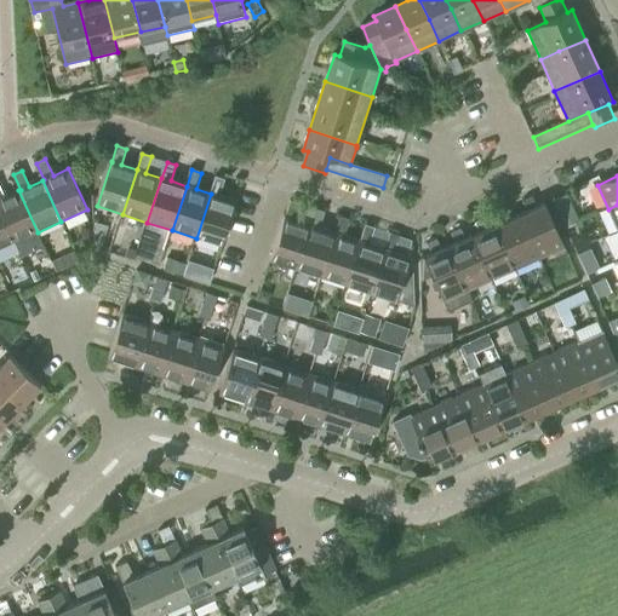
[(223,247),(238,202),(221,197),(227,182),(216,178),(211,194),(196,239),(223,247)]
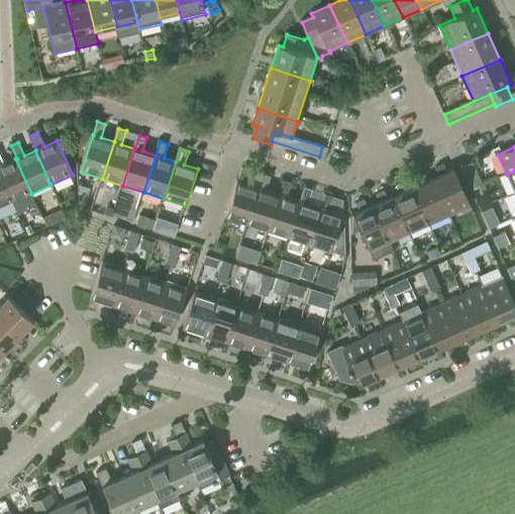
[(31,194),(15,159),(4,165),(0,155),(0,178),(11,203),(31,194)]
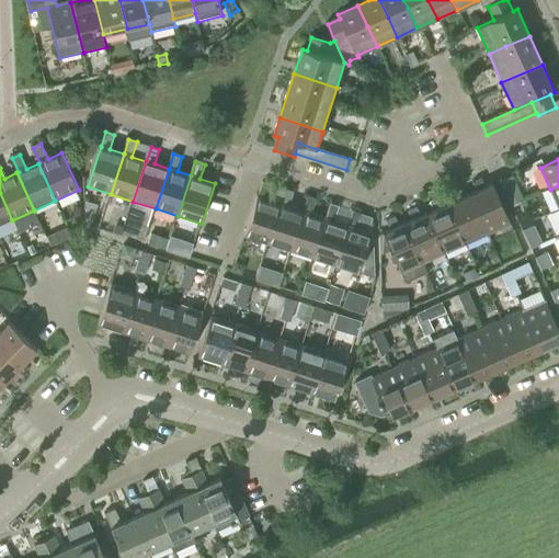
[(514,177),(501,183),(512,207),(525,201),(514,177)]
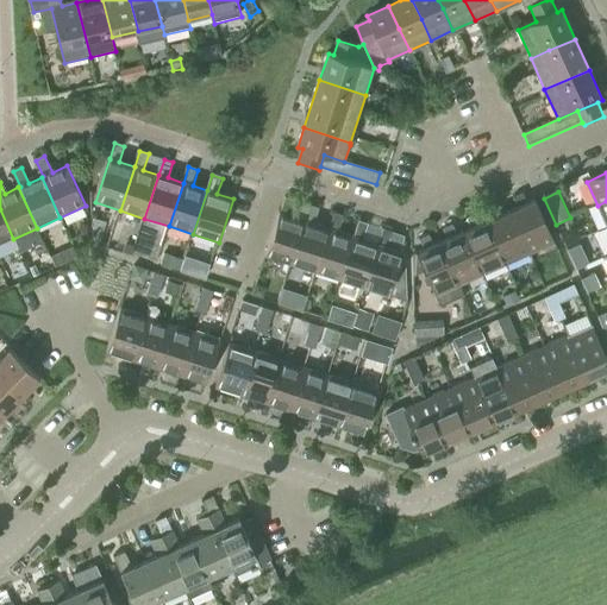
[(512,212),(532,254),(556,244),(537,201),(529,205),(524,194),(513,199),(518,209),(512,212)]
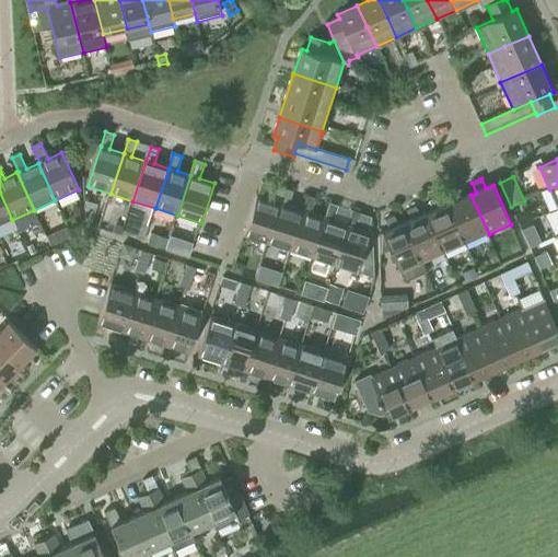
[(268,245),(281,205),(267,200),(271,186),(264,183),(259,197),(257,197),(244,238),(268,245)]
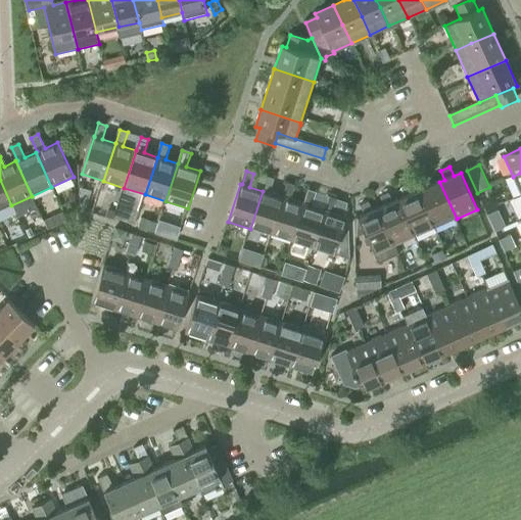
[(457,219),(439,182),(433,185),(429,176),(421,180),(425,188),(419,191),(436,228),(457,219)]
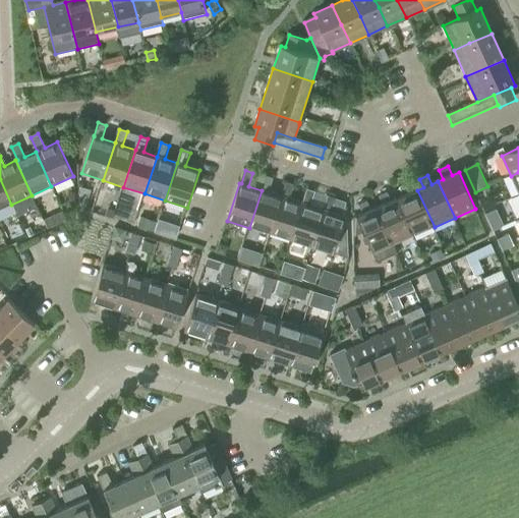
[(270,234),(282,196),(270,192),(274,179),(266,177),(262,190),(249,228),(270,234)]
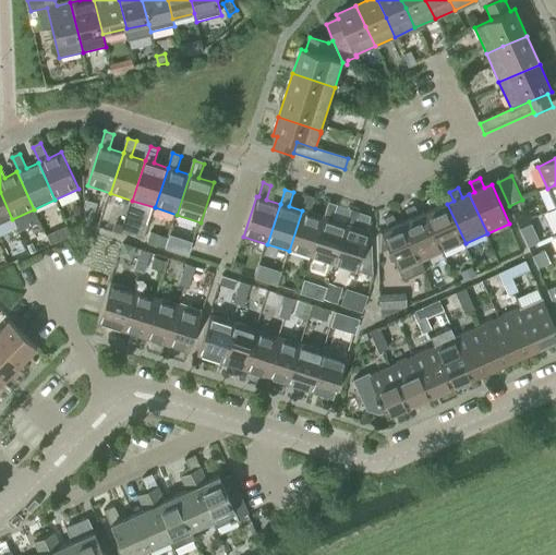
[(0,224),(12,219),(0,192),(0,224)]
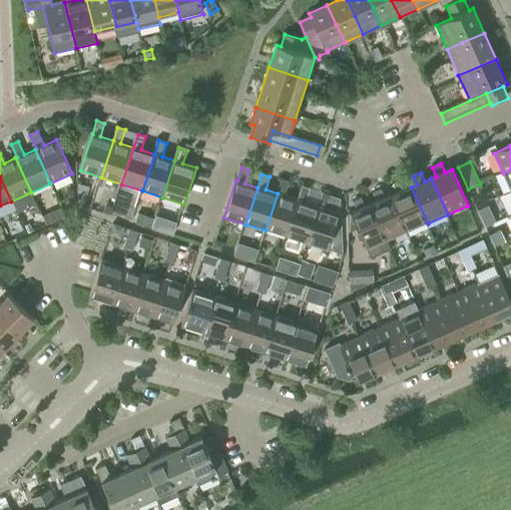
[(287,237),(299,200),(286,196),(290,183),(283,180),(278,193),(266,230),(287,237)]
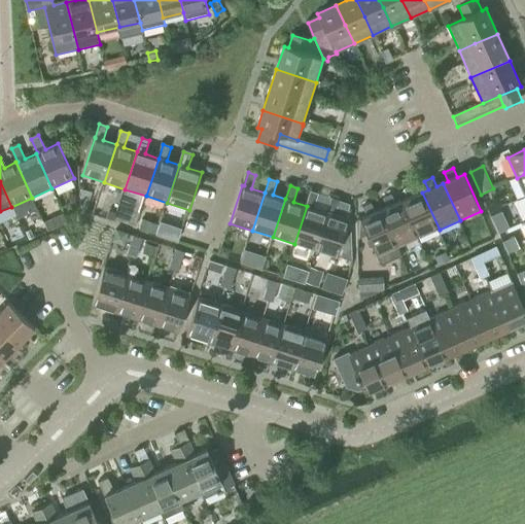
[(440,230),(422,193),(416,196),(412,186),(405,190),(408,199),(403,202),(419,239),(440,230)]
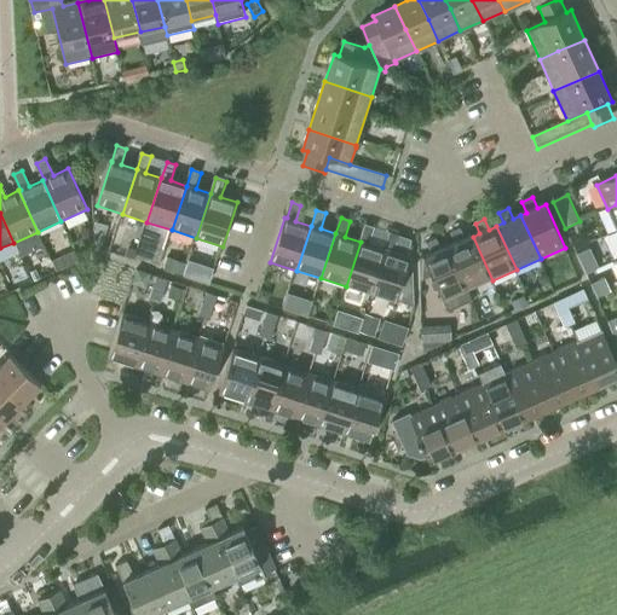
[(372,294),(385,250),(370,245),(375,228),(365,226),(361,242),(346,286),(372,294)]
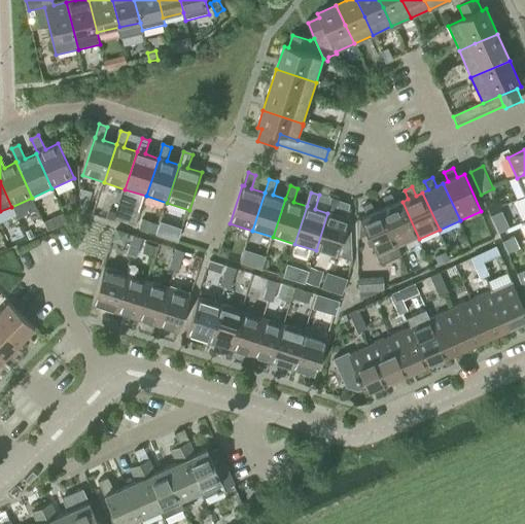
[(419,239),(403,202),(396,204),(392,196),(384,200),(388,208),(382,210),(398,248),(419,239)]
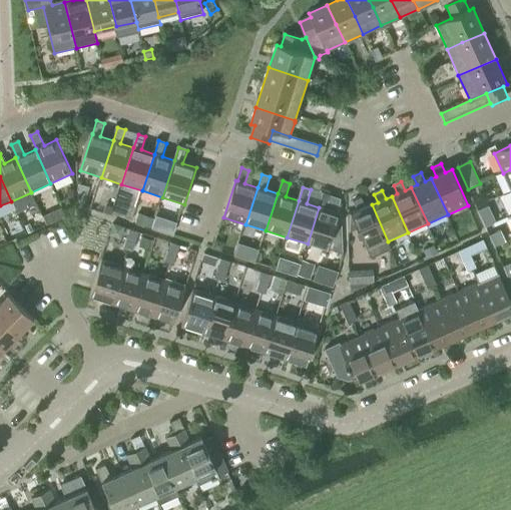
[(343,215),(341,214),(327,209),(332,196),(324,194),(319,207),(308,243),(329,250),(345,255),(343,215)]
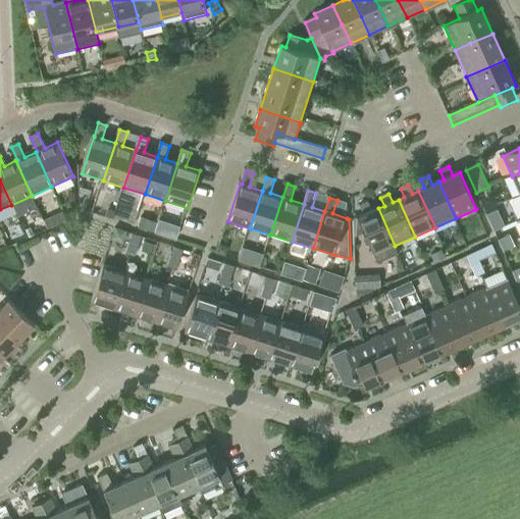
[(395,246),(378,208),(372,211),(368,203),(360,207),(364,215),(357,218),(354,219),(354,238),(364,234),(378,264),(397,256),(393,247),(395,246)]
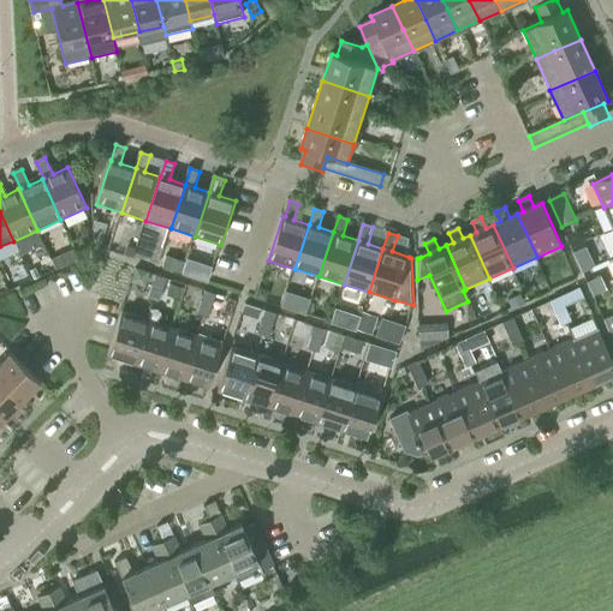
[(166,285),(168,280),(156,276),(153,288),(164,292),(166,285)]
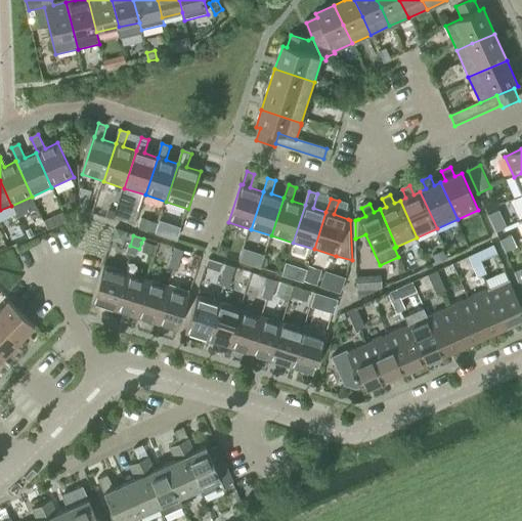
[(127,255),(136,258),(139,249),(130,246),(127,255)]
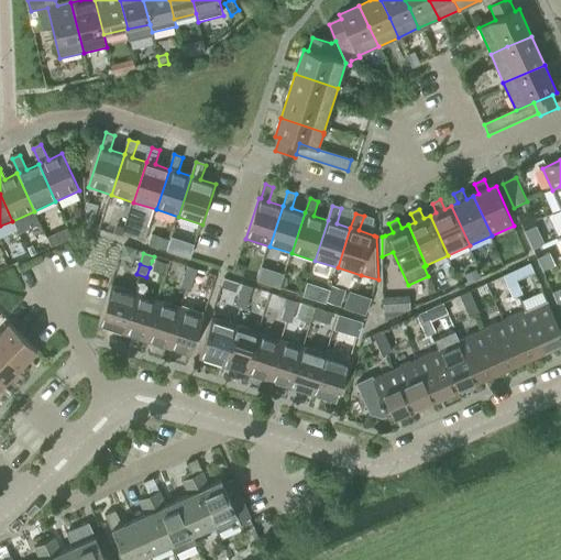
[(196,282),(199,272),(188,267),(185,278),(196,282)]
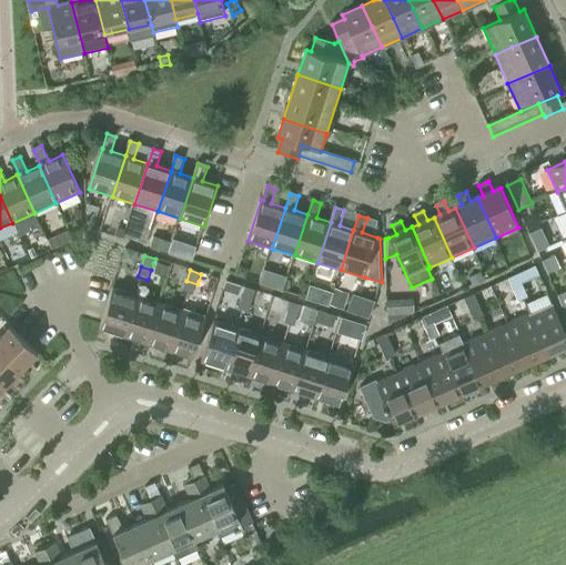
[(508,281),(513,292),(523,286),(518,276),(508,281)]
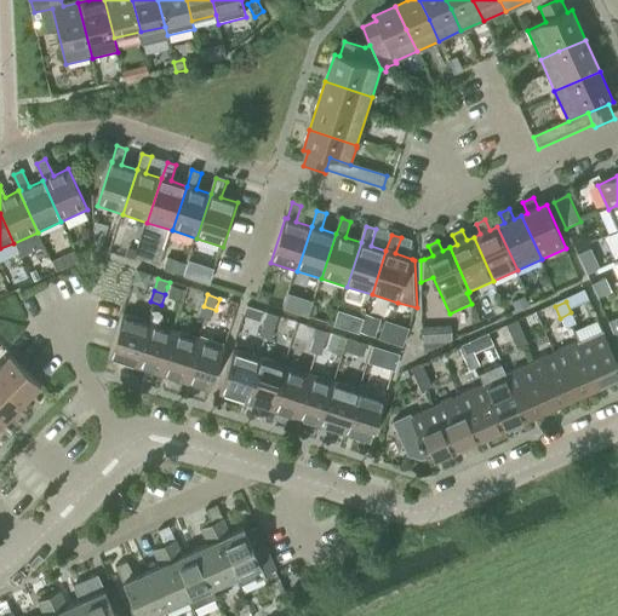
[(200,318),(212,322),(216,310),(204,306),(200,318)]
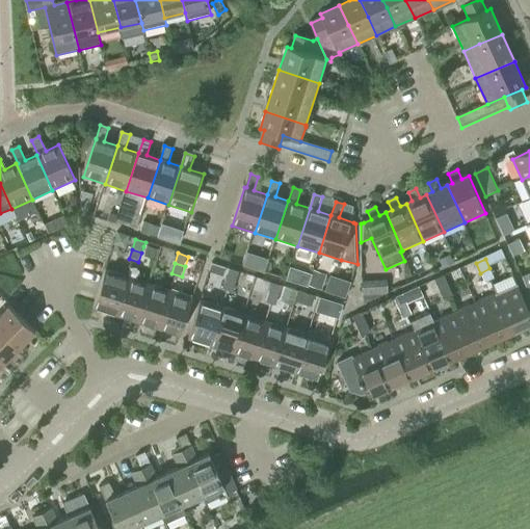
[(228,269),(213,265),(210,273),(224,278),(228,269)]
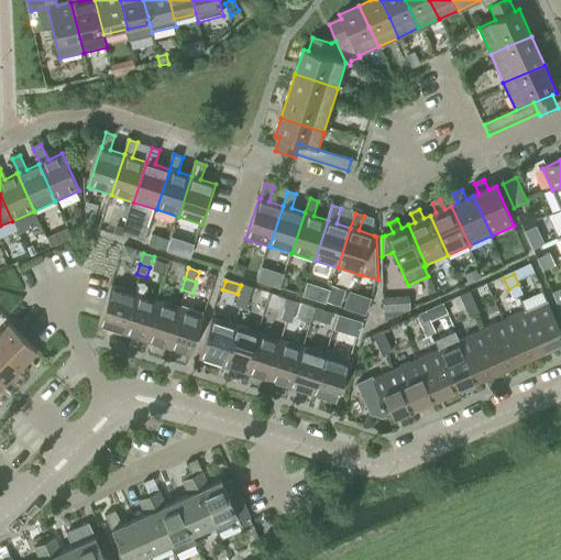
[(514,300),(518,297),(523,295),(518,284),(508,289),(514,300)]
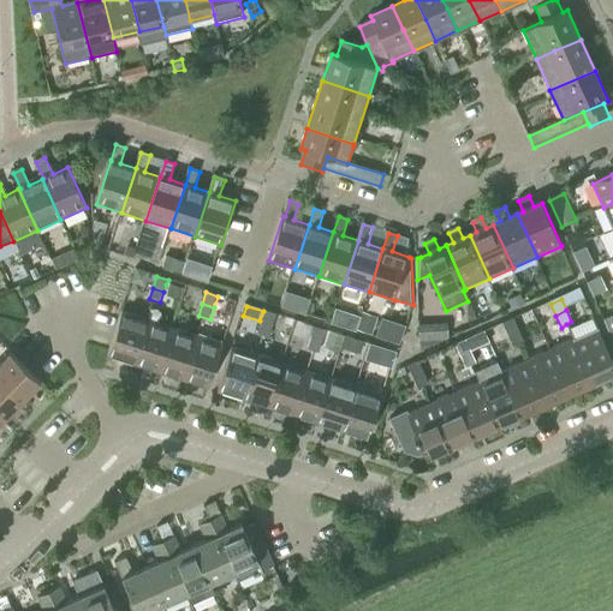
[(274,328),(278,316),(266,312),(262,324),(274,328)]
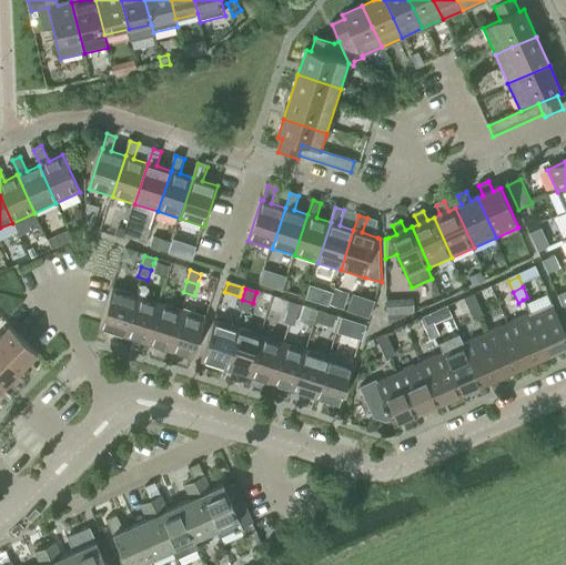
[(330,306),(333,293),(319,289),(315,302),(330,306)]
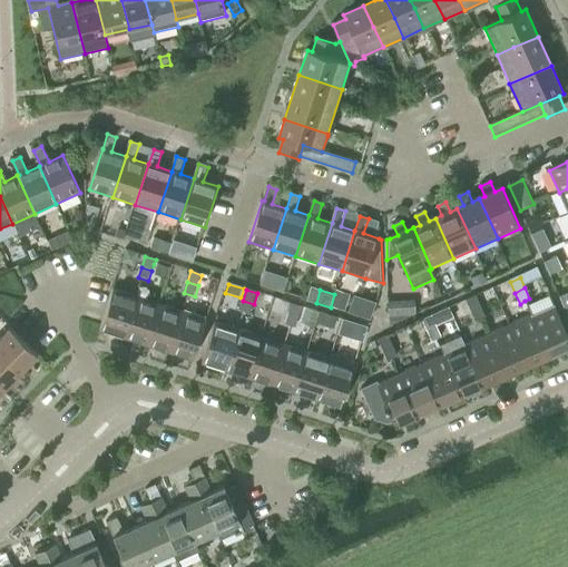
[(137,299),(114,291),(100,331),(125,339),(137,299)]
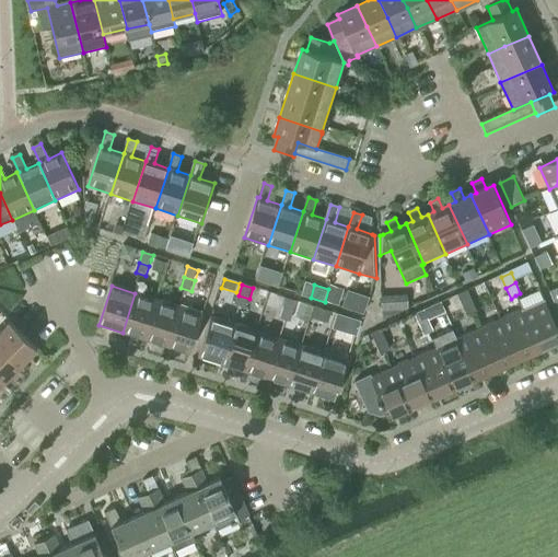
[(340,308),(345,291),(329,287),(328,289),(325,302),(325,303),(340,308)]
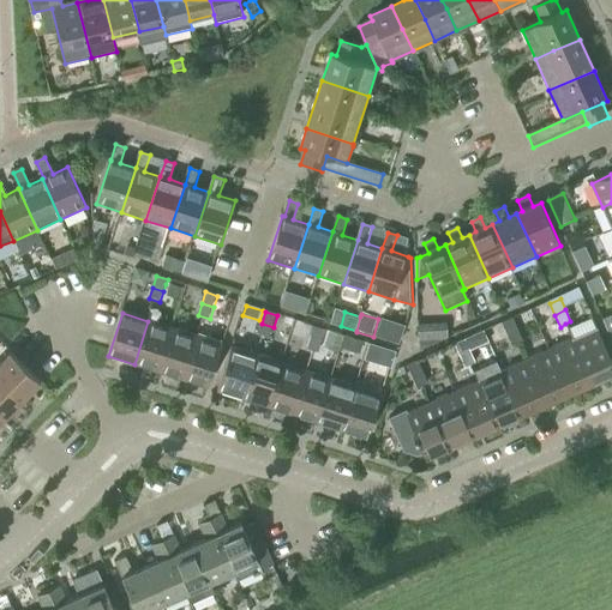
[(503,324),(508,336),(519,331),(514,319),(503,324)]
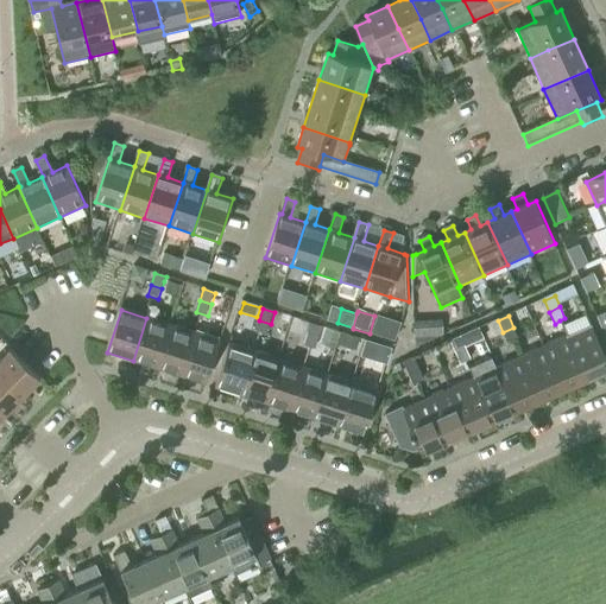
[(157,369),(171,326),(146,318),(133,361),(157,369)]
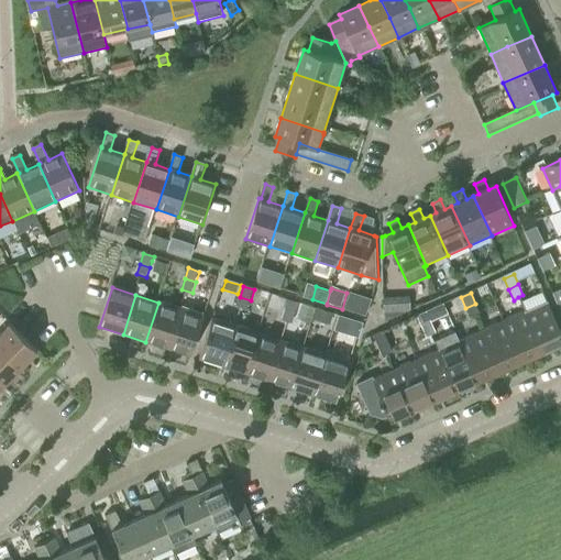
[(238,307),(248,310),(251,300),(240,297),(238,307)]
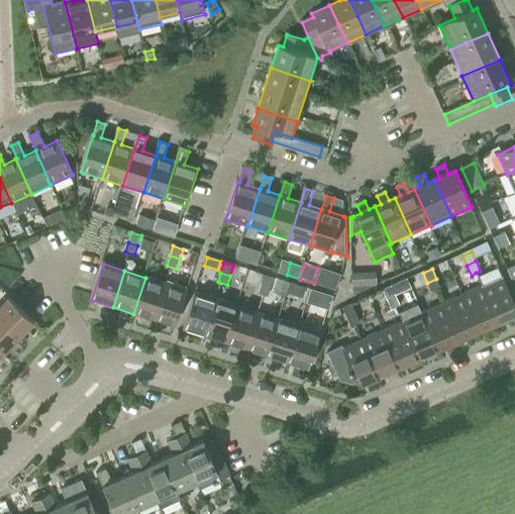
[(272,289),(275,279),(265,276),(263,286),(272,289)]
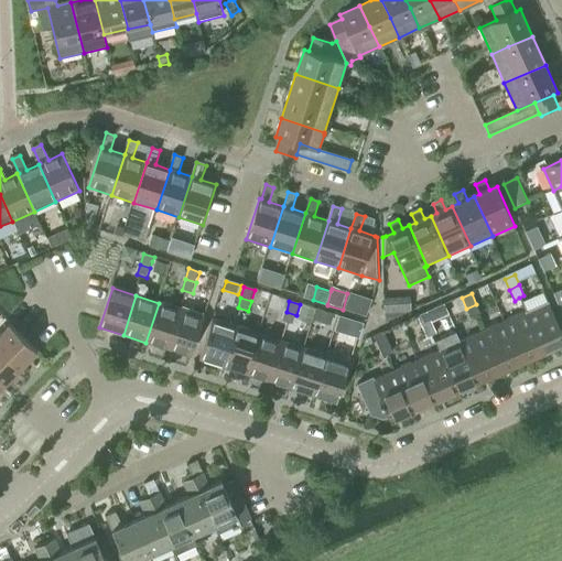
[(169,351),(182,310),(159,303),(146,343),(169,351)]
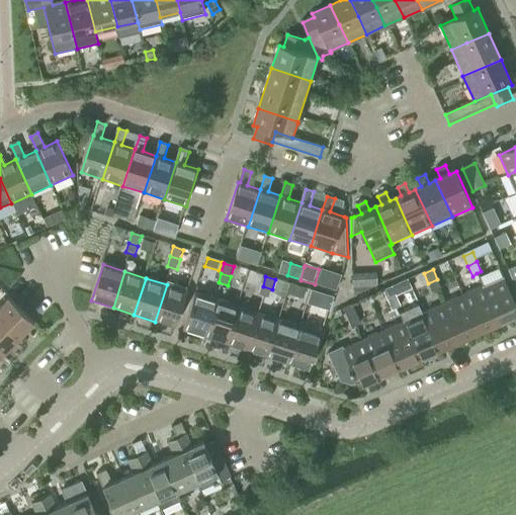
[(500,325),(515,317),(515,304),(504,278),(484,287),(500,325)]
